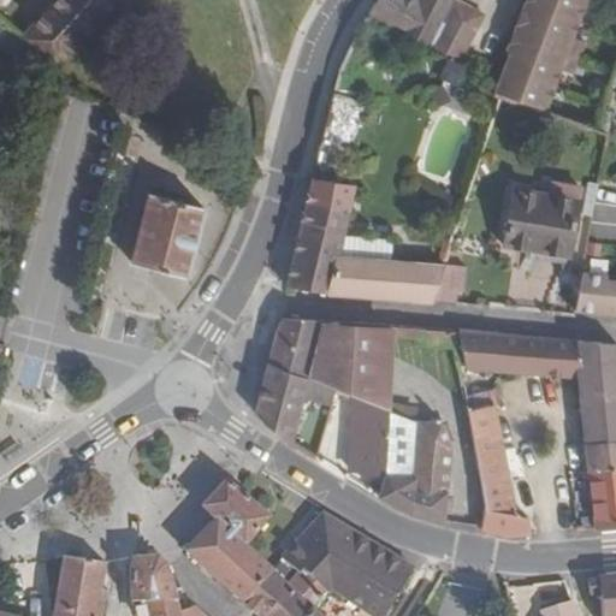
[(43,57),(57,70),(119,0),(59,0),(24,40),(43,57)]
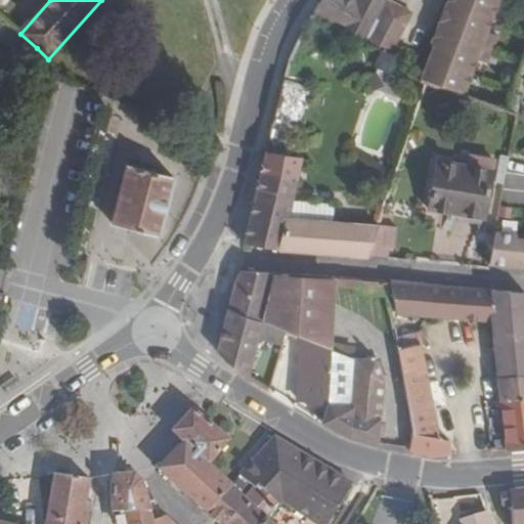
[(388,0),(355,0),(355,1),(352,0),(320,0),(313,11),(367,39),(387,2),(388,0)]
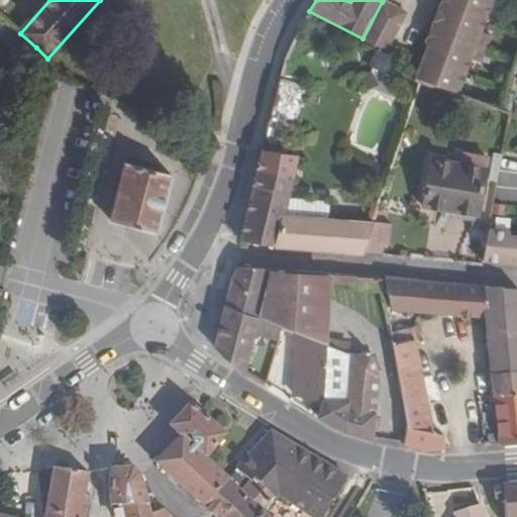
[(441,0),(437,11),(454,17),(449,29),(433,23),(425,44),(438,49),(434,63),(420,58),(412,80),(458,96),(471,62),(481,66),(487,50),(492,35),(482,32),(487,19),(491,7),(501,11),(505,0),(441,0)]
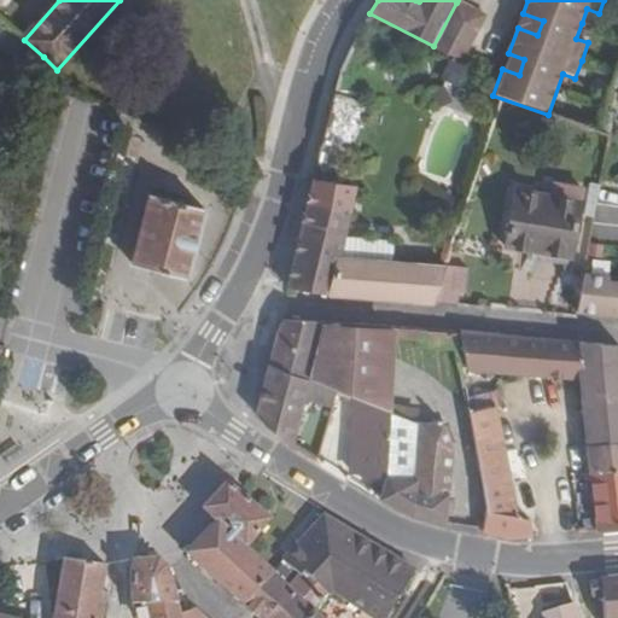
[(456,3),(433,46),(431,52),(462,68),(488,18),(456,3)]
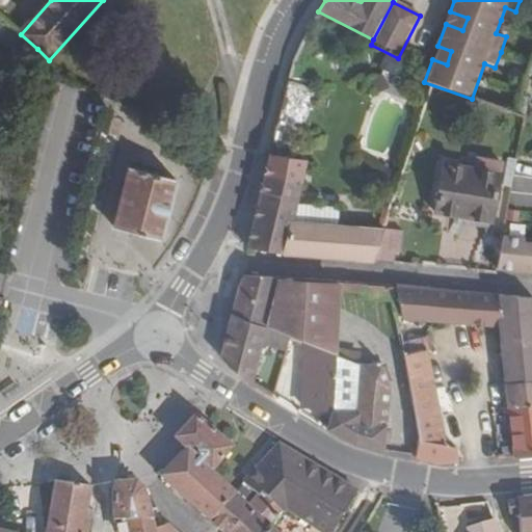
[(450,11),(446,24),(462,30),(468,18),(450,11)]
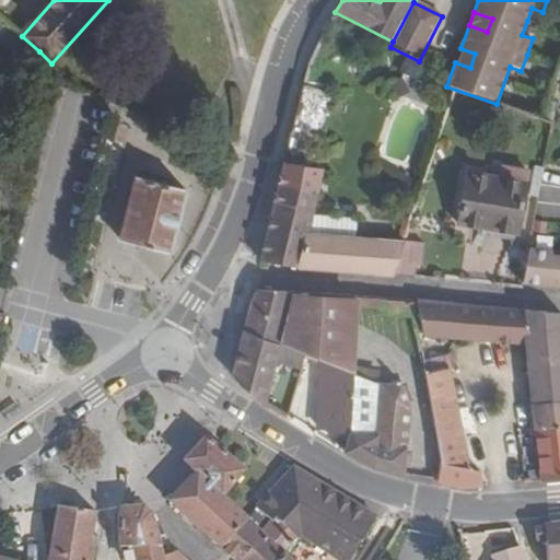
[(461,48),(455,62),(470,68),(475,54),(461,48)]
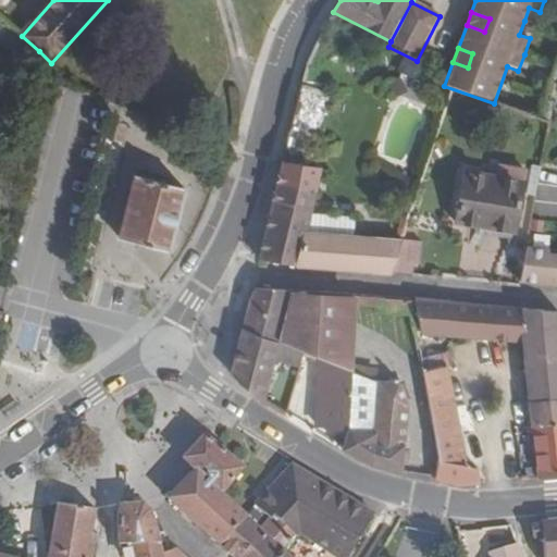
[(51,63),(39,51),(26,67),(38,78),(51,63)]
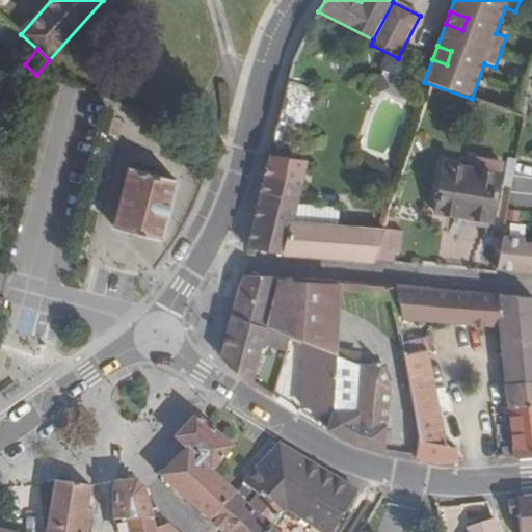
[(517,113),(507,110),(505,120),(523,126),(525,115),(517,113)]
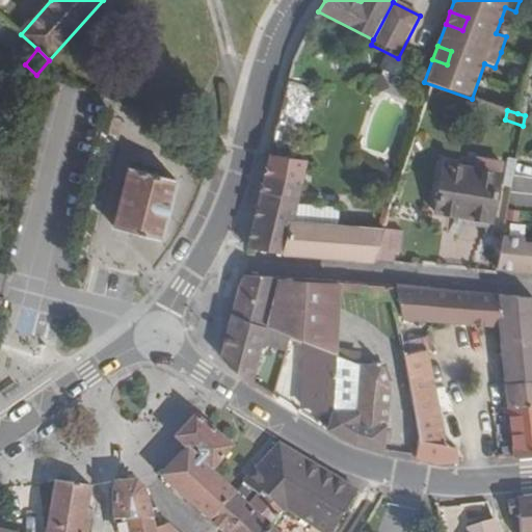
[(513,181),(517,160),(508,158),(503,186),(511,187),(513,181)]
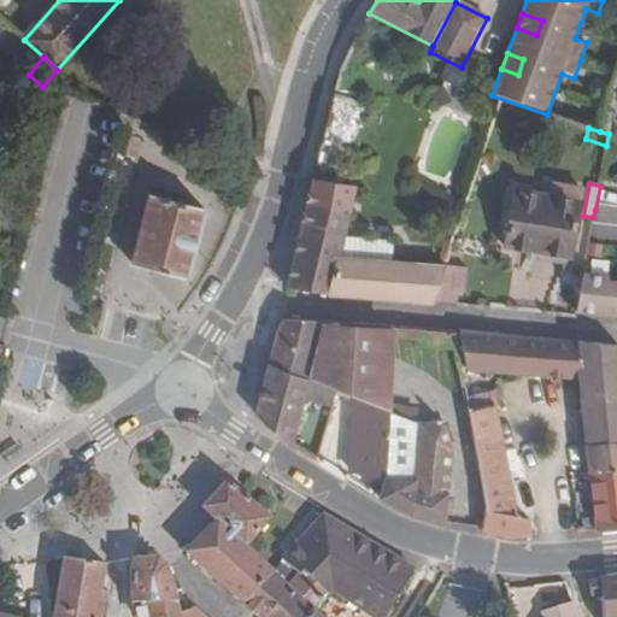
[(569,258),(581,192),(554,186),(552,197),(515,191),(505,245),(569,258)]
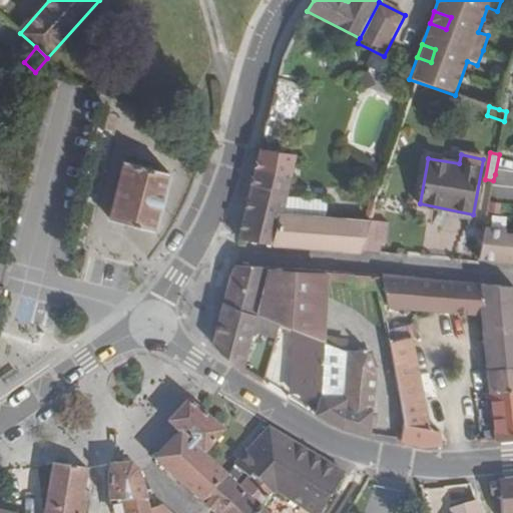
[(168,174),(126,162),(112,218),(155,229),(168,174)]
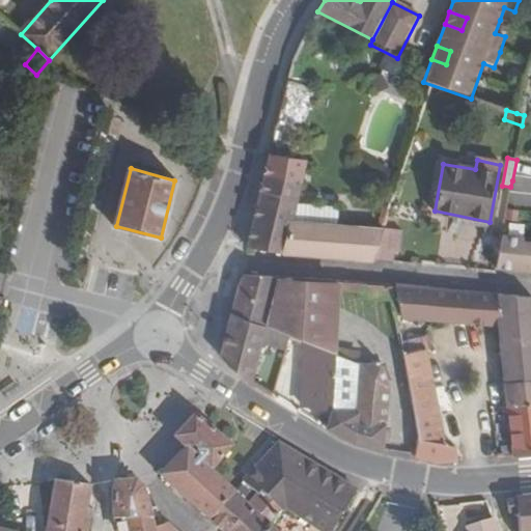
[(303,180),(267,173),(249,248),(283,252),(282,254),(373,262),(384,229),(385,228),(337,223),(338,206),(298,203),(303,180)]
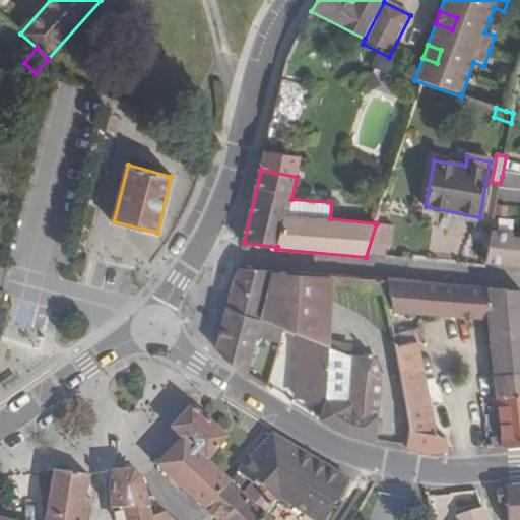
[(518,181),(502,177),(500,183),(499,194),(515,197),(518,181)]
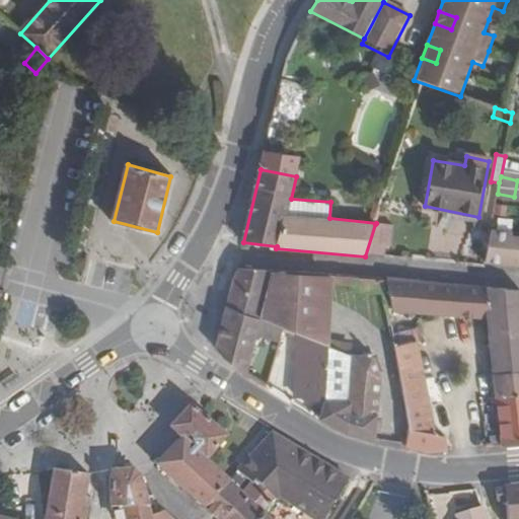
[(392,226),(375,224),(365,256),(384,258),(385,246),(391,246),(392,226)]
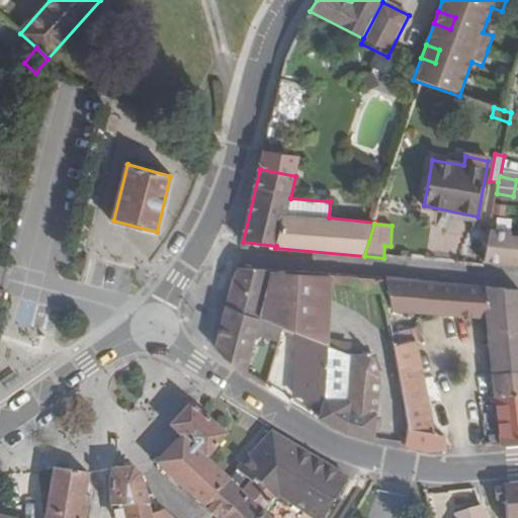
[(489,231),(484,261),(517,264),(517,237),(511,237),(511,233),(489,231)]
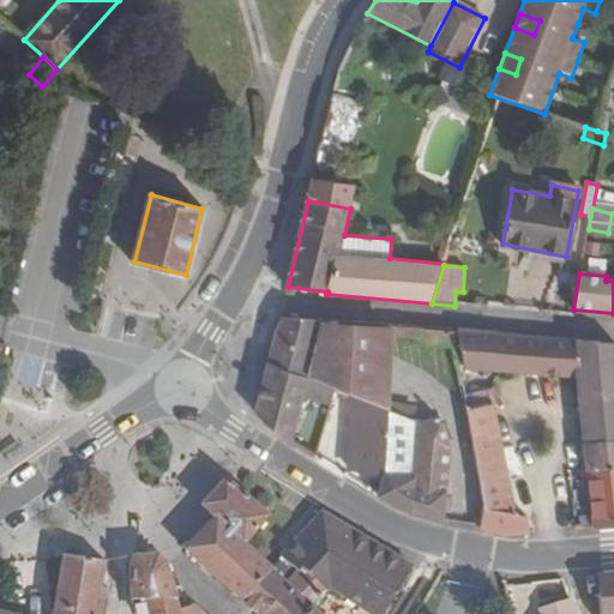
[(319,324),(319,320),(282,319),(275,336),(268,361),(307,378),(319,324)]
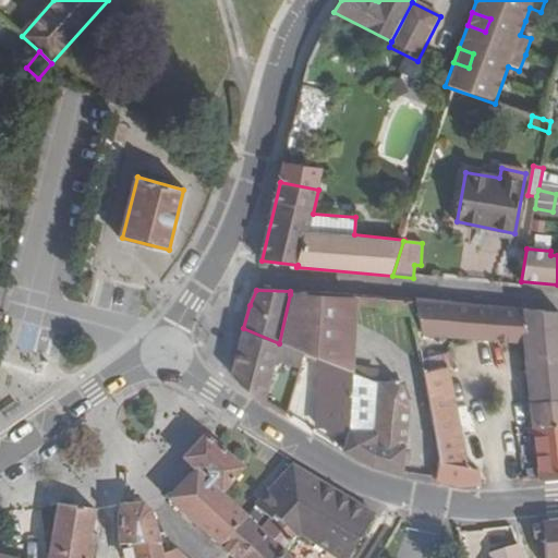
[(353,299),(290,294),(279,343),(304,352),(320,359),(351,372),(354,305),(374,306),(374,312),(414,315),(411,301),(379,299),(377,298),(353,295),(353,299)]
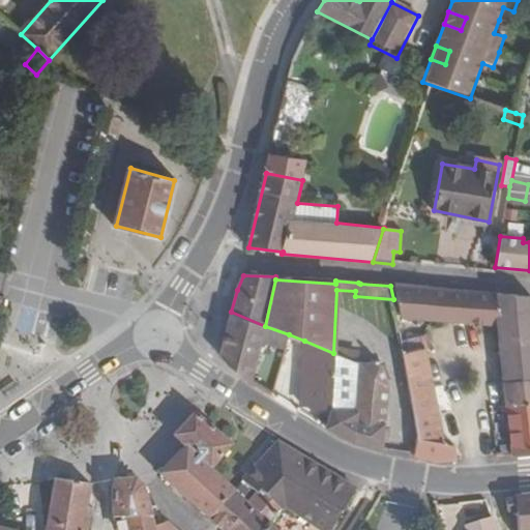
[(499,326),(496,295),(396,284),(395,287),(402,318),(499,326)]
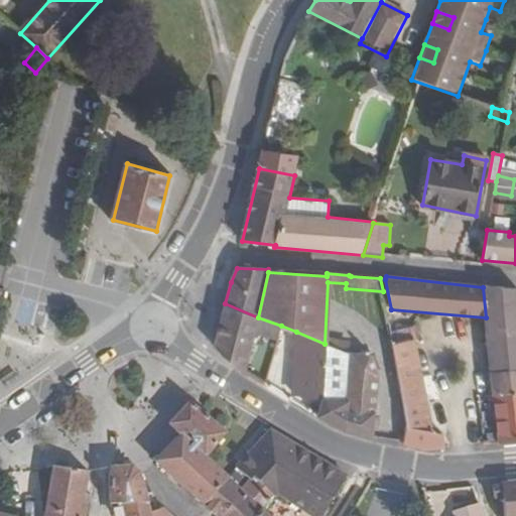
[(492,371),(515,368),(515,290),(483,287),(486,317),(492,371)]
